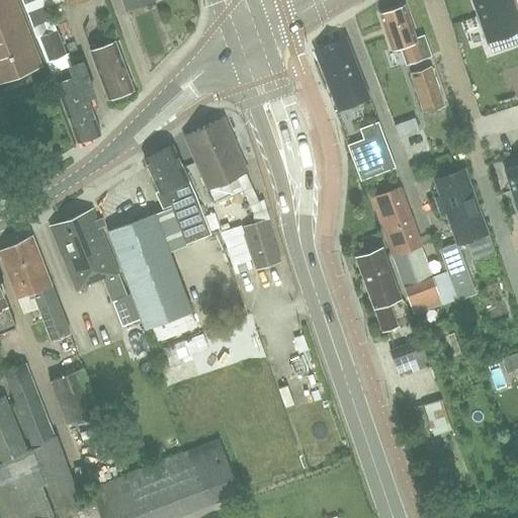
[(0,0),(0,82),(40,66),(14,0),(0,0)]
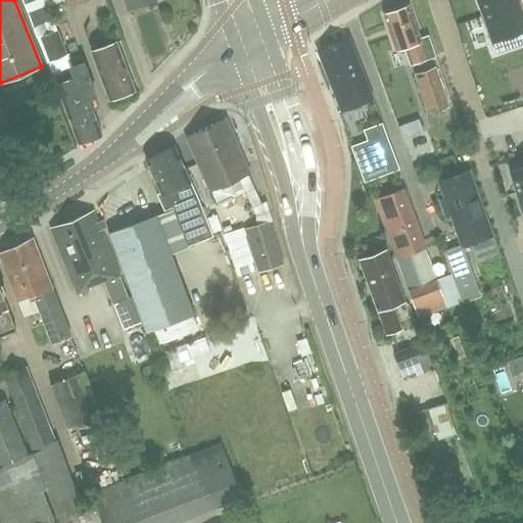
[(22,0),(29,15),(37,39),(39,38),(48,62),(67,54),(58,30),(57,30),(48,7),(43,9),(39,0),(22,0)]
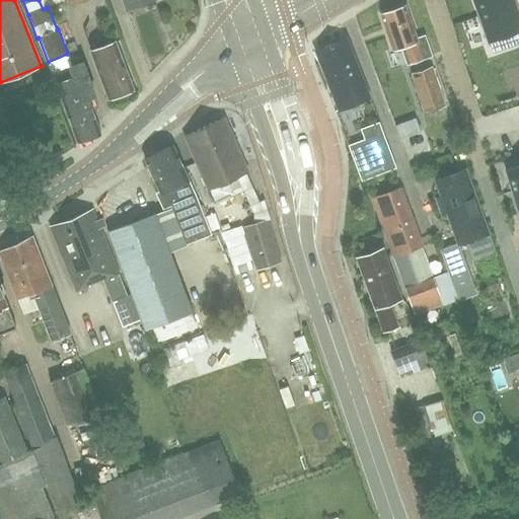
[(122,0),(126,9),(150,0),(122,0)]
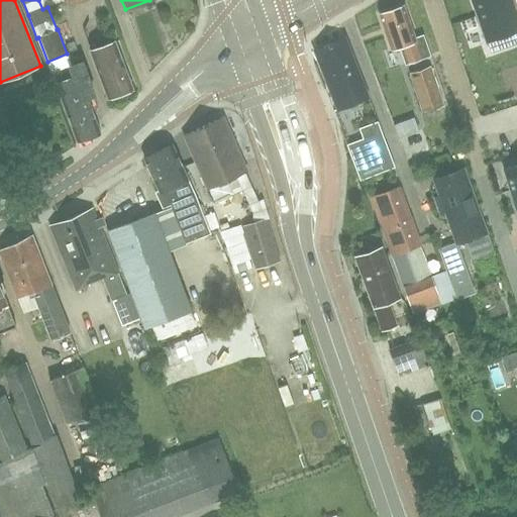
[(516,18),(510,0),(472,0),(487,40),(488,40),(489,43),(486,44),(487,48),(491,47),(489,40),(516,29),(516,18)]
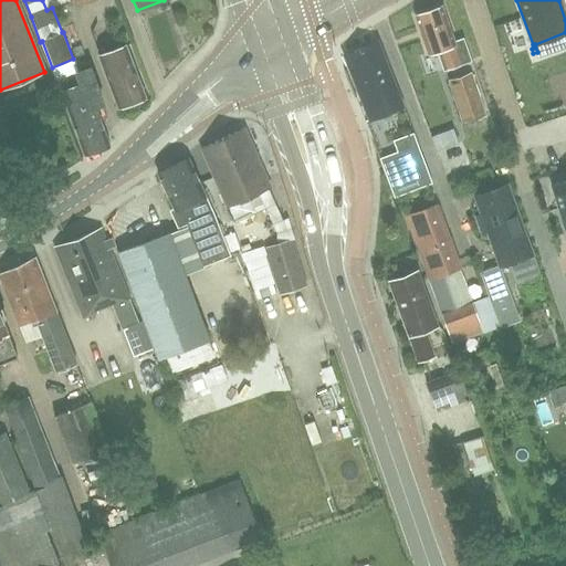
[(441,7),(415,16),(428,53),(439,50),(444,69),(460,63),(469,60),(462,40),(458,42),(453,43),(441,7)]
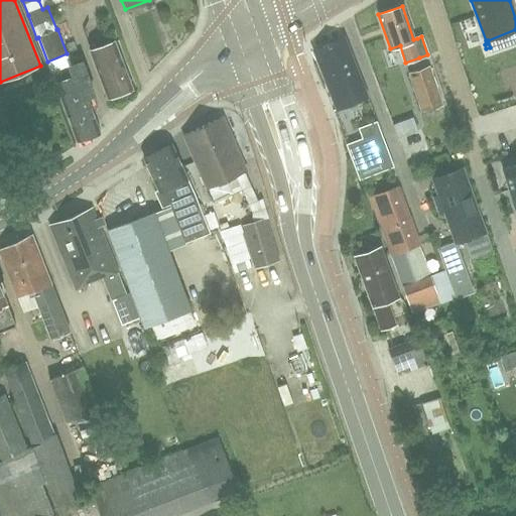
[(335,109),(367,97),(344,38),(314,49),(337,106),(335,107),(335,109)]
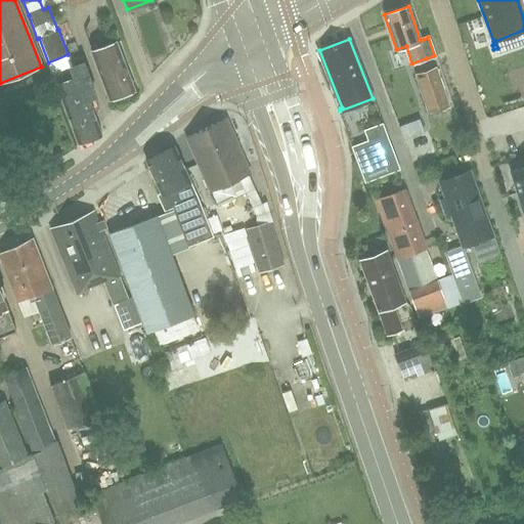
[(110,99),(134,90),(116,42),(91,51),(110,99)]
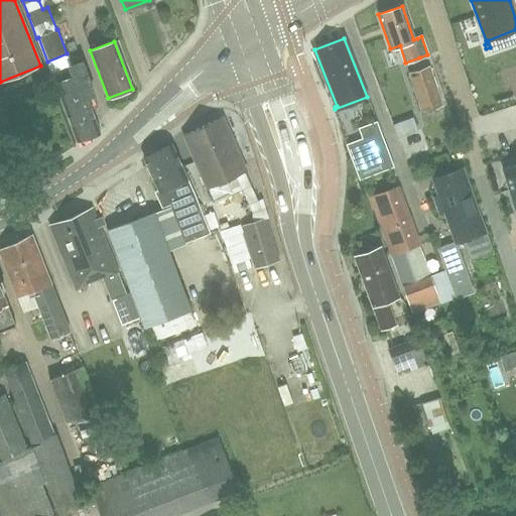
[(77,141),(100,132),(86,96),(94,93),(82,61),(55,72),(59,82),(55,83),(77,141)]
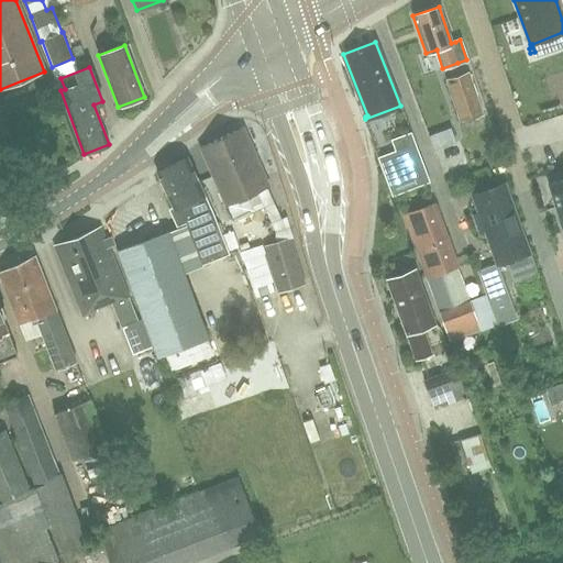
[(468,72),(445,79),(460,122),(483,114),(468,72)]
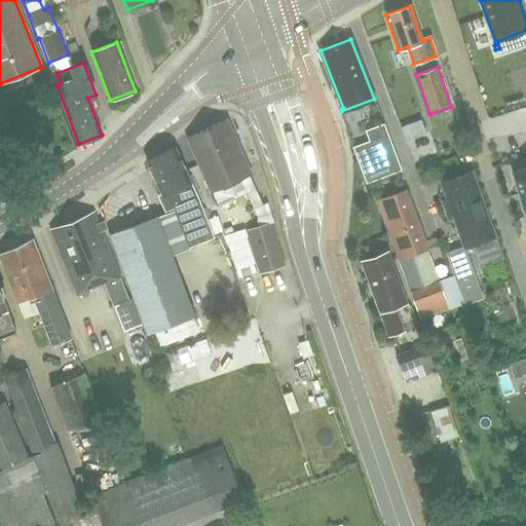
[(421,99),(410,102),(416,123),(427,120),(421,99)]
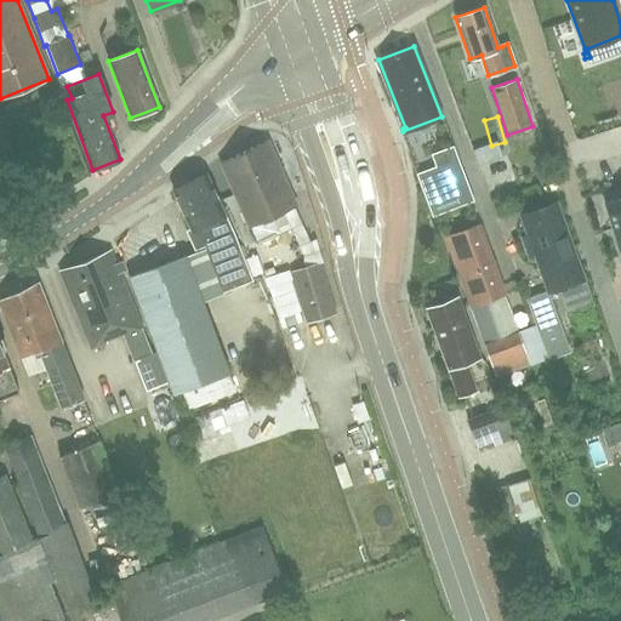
[(250,226),(297,205),(268,141),(221,161),(250,226)]
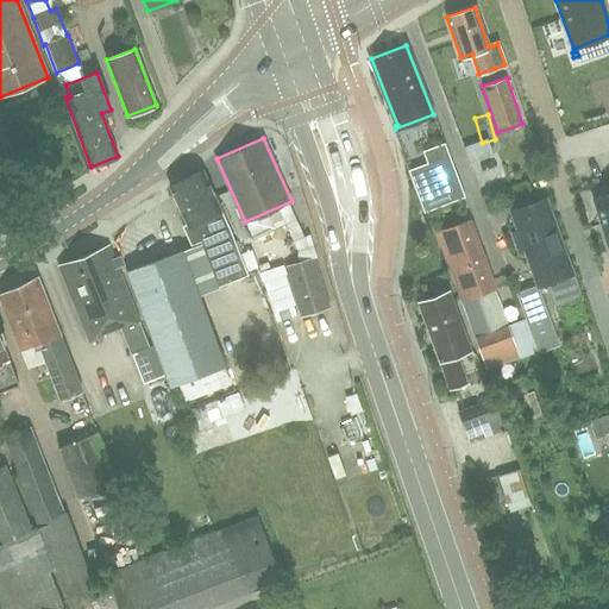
[(427,164),(408,170),(424,211),(454,200),(447,179),(454,176),(443,144),(422,151),(427,164)]
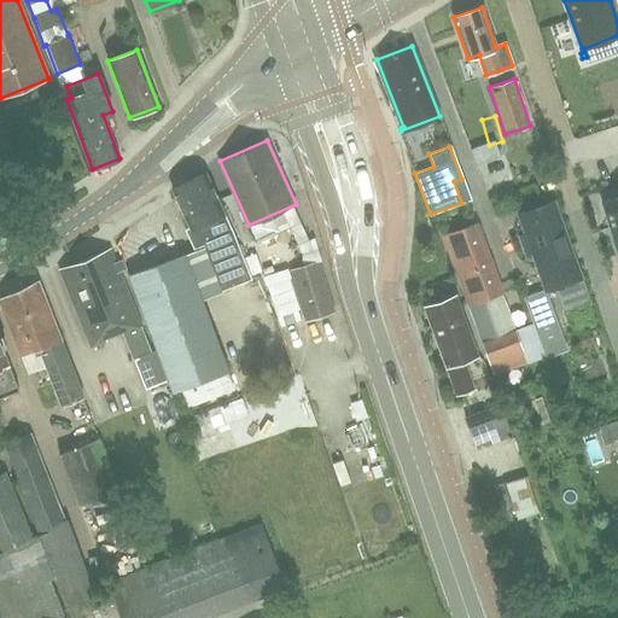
[(208,173),(180,185),(173,187),(174,188),(178,197),(190,227),(185,229),(194,251),(204,246),(222,291),(225,290),(240,284),(252,278),(238,244),(208,173)]
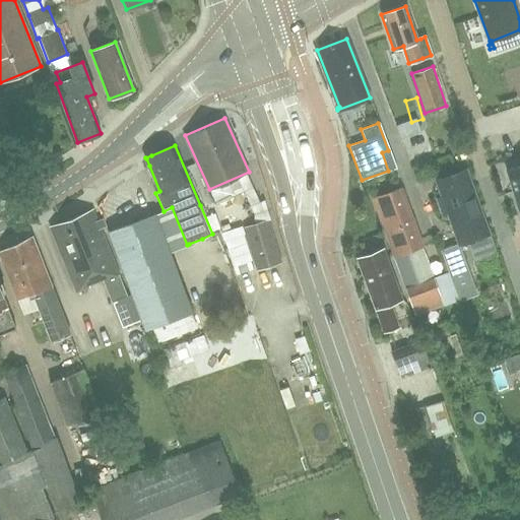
[(519,165),(505,170),(512,193),(519,190),(519,165)]
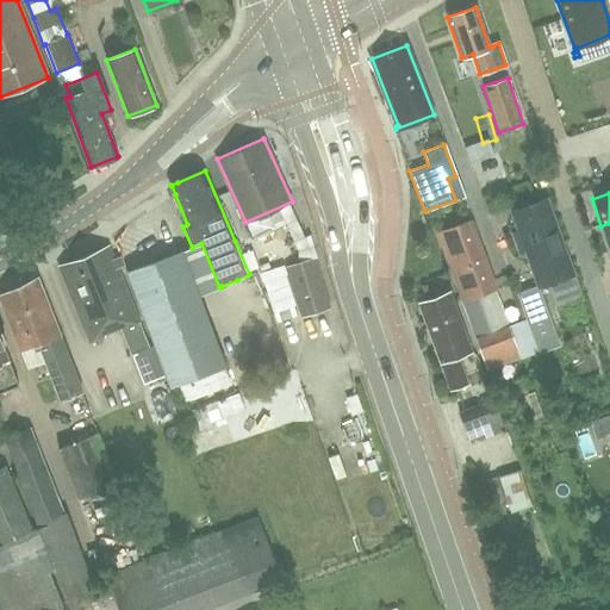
[(572,272),(571,272),(545,200),(514,212),(521,231),(514,234),(520,249),(527,247),(540,284),(549,280),(558,302),(580,294),(572,272)]
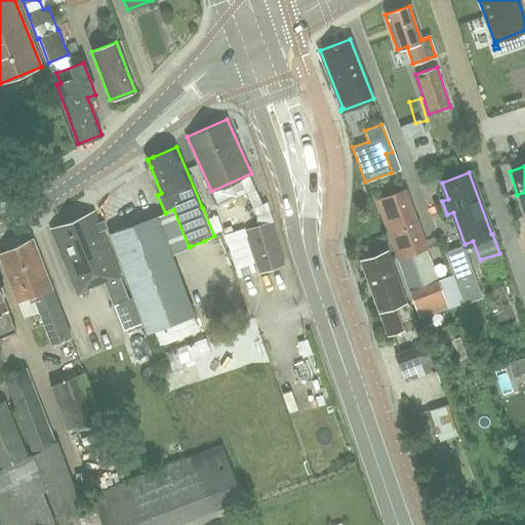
[(232,209),(265,193),(255,174),(223,192),(232,209)]
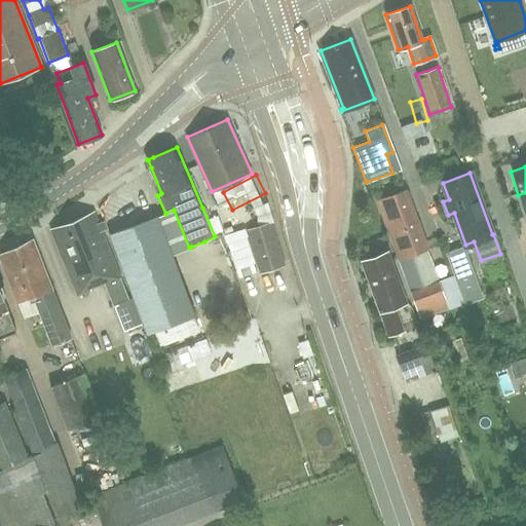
[(405,190),(377,200),(399,259),(410,291),(415,306),(419,316),(420,316),(421,318),(427,316),(448,309),(463,304),(455,285),(443,289),(440,280),(435,283),(422,251),(426,249),(405,190)]
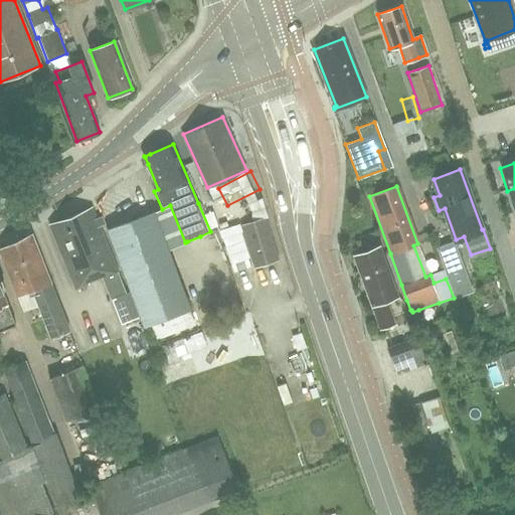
[(100,226),(107,223),(104,215),(97,218),(93,208),(50,225),(76,290),(86,287),(84,286),(118,272),(100,226)]
